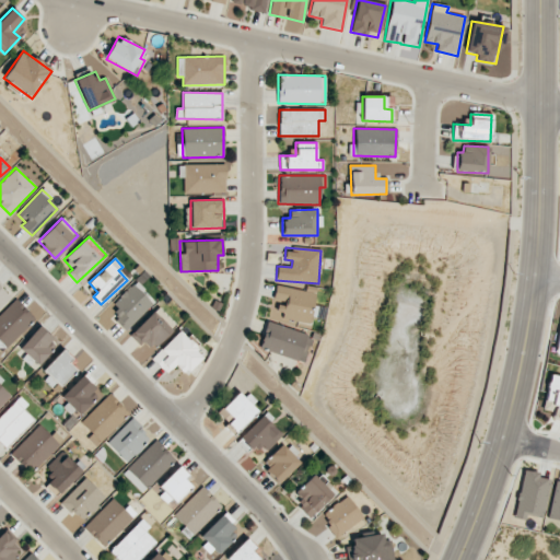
[(113,305),(120,312),(114,319),(126,330),(152,302),(132,283),(113,305)]
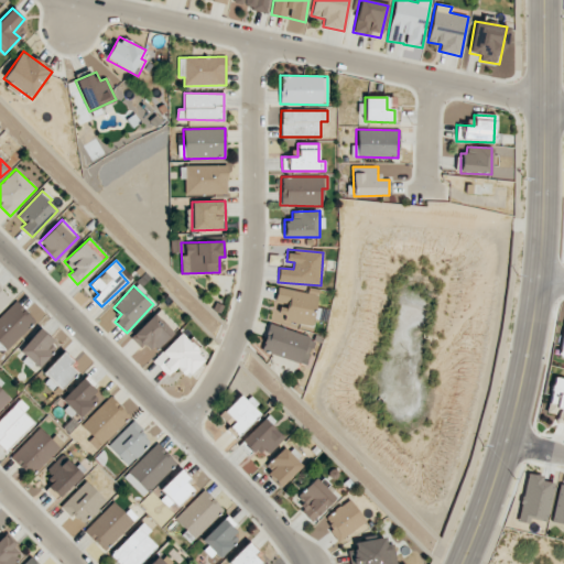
[(0,308),(11,299),(0,288),(0,308)]
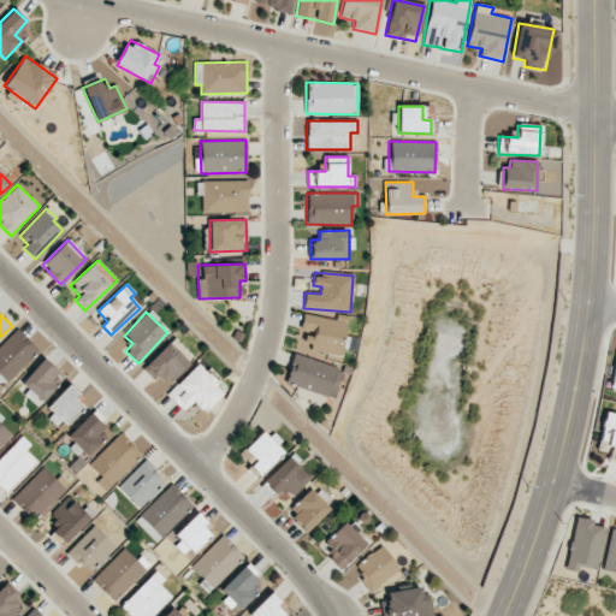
[(300,330),(314,332),(311,350),(341,356),(347,321),(303,314),(300,330)]
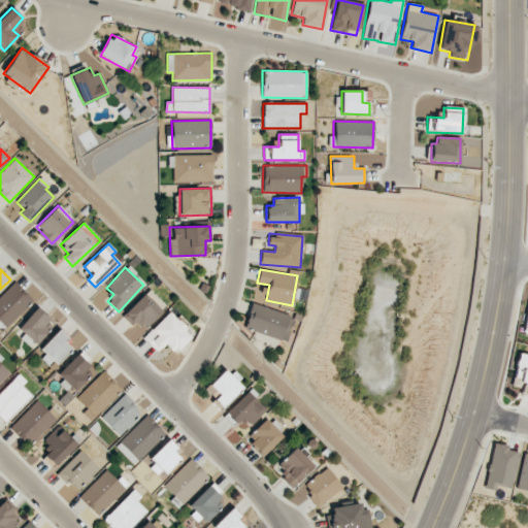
[(253,297),(264,300),(269,287),(258,283),(253,297)]
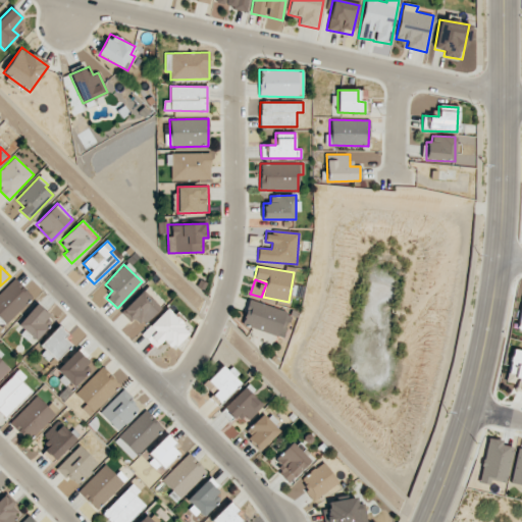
[(121,310),(139,328),(164,304),(148,286),(121,310)]
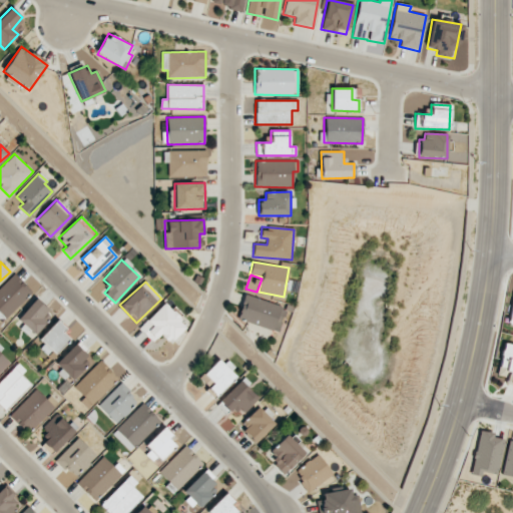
[(278,333),(287,309),(245,294),(236,318),(278,333)]
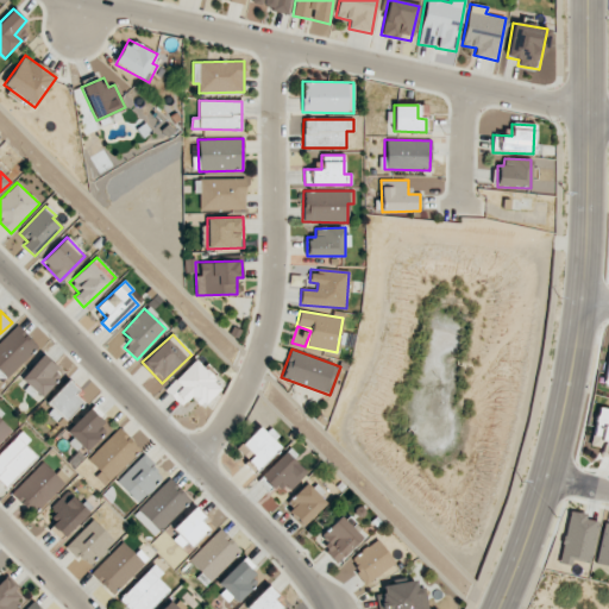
[(20,378),(41,399),(63,375),(43,356),(20,378)]
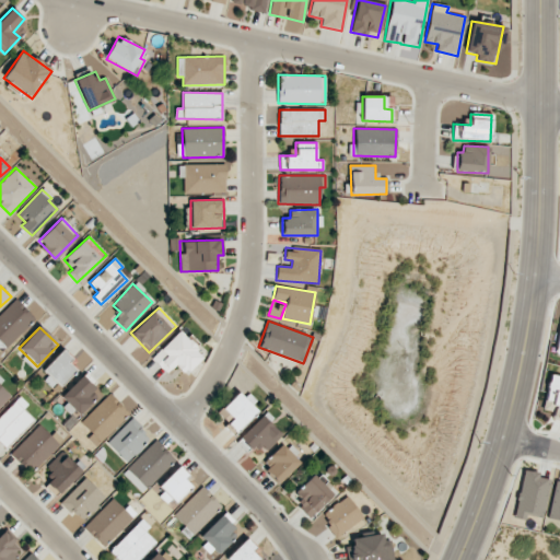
[(200,358),(194,351),(197,347),(178,330),(152,359),(166,373),(174,365),(185,374),(200,358)]
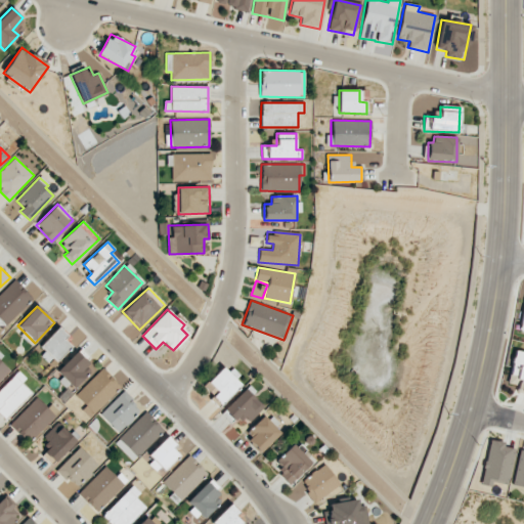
[(38,349),(53,363),(70,345),(63,340),(68,335),(58,326),(38,349)]
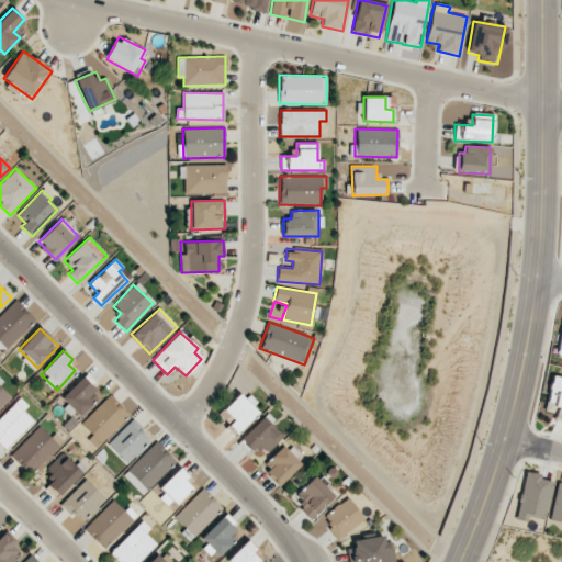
[(561,378),(553,375),(544,409),(557,413),(555,418),(561,419),(561,378)]
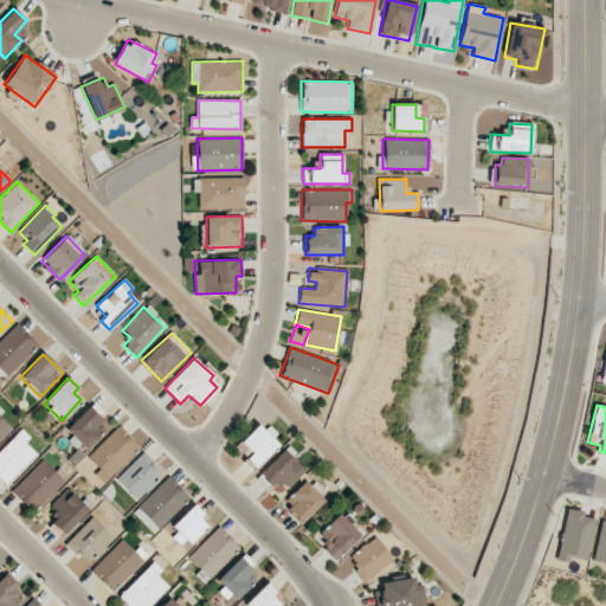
[(107,426),(89,407),(63,431),(81,451),(107,426)]
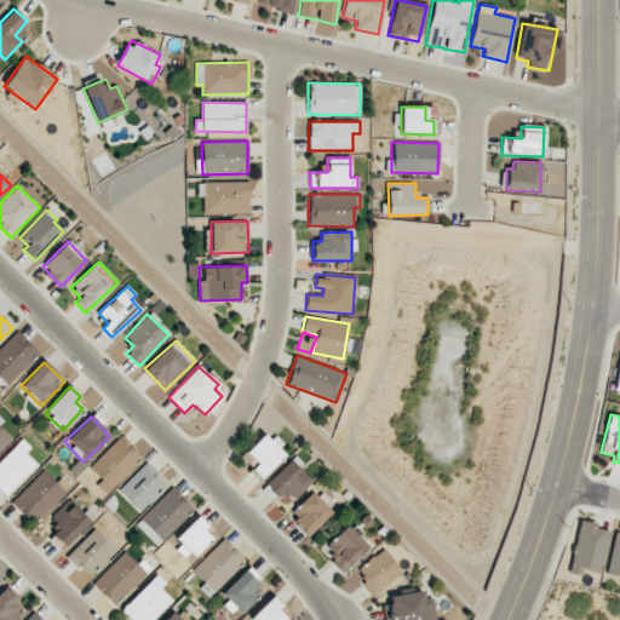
[(0,449),(12,438),(0,425),(0,449)]
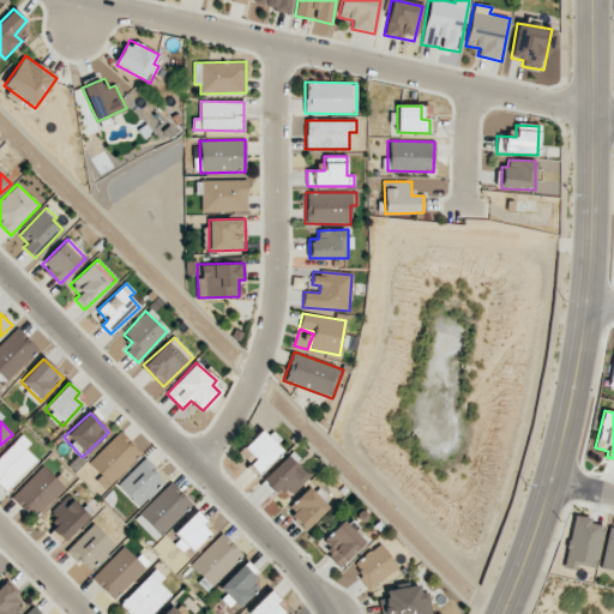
[(282,452),(262,429),(244,447),(256,459),(248,467),(258,476),(282,452)]
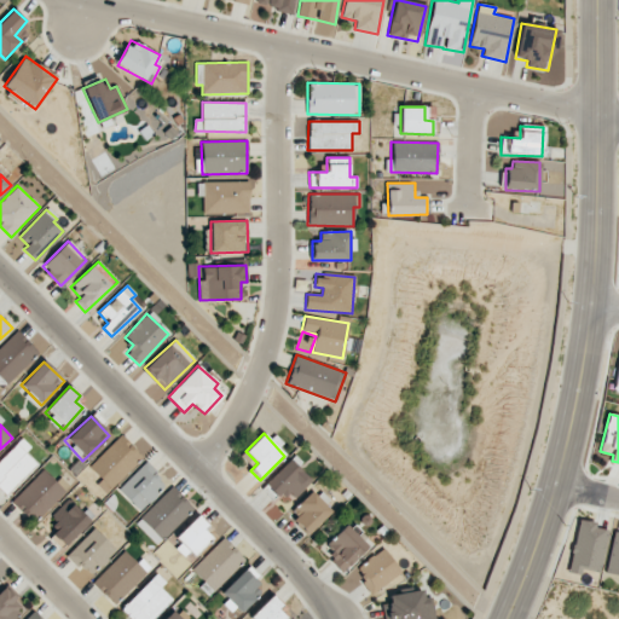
[(87,468),(108,491),(143,457),(121,435),(87,468)]
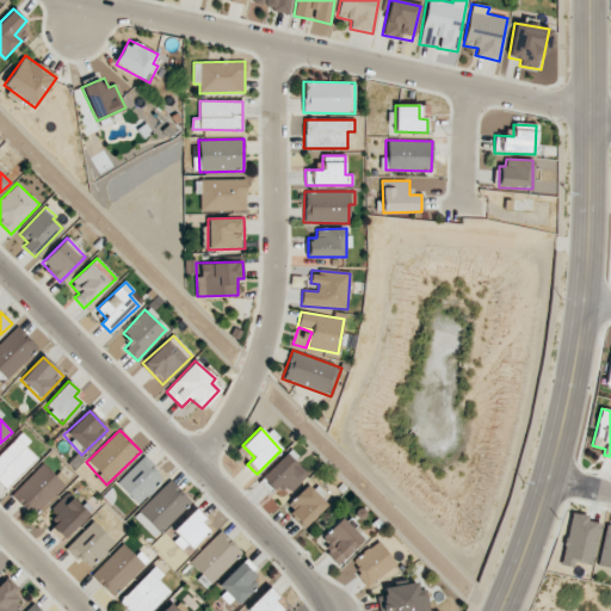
[(0,454),(0,482),(5,488),(36,458),(25,446),(30,442),(22,433),(0,454)]
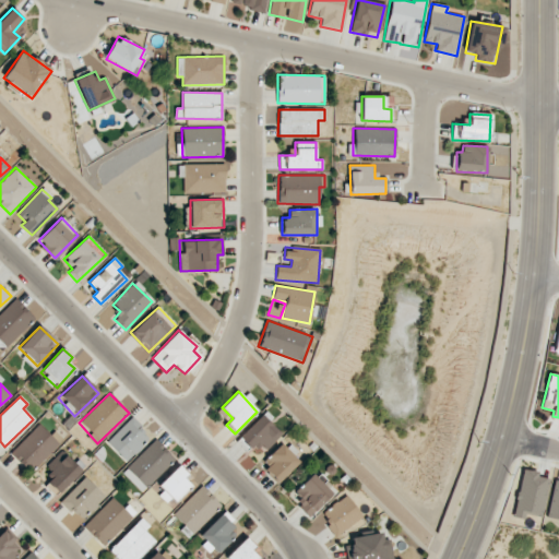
[(240,436),(259,455),(281,436),(262,415),(240,436)]
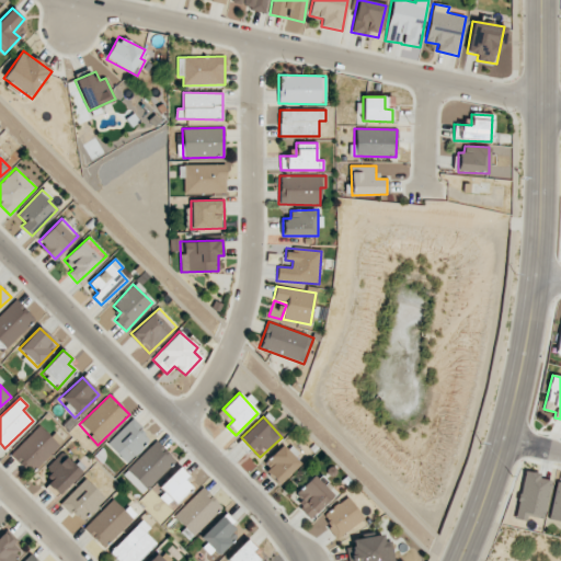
[(127,464),(151,438),(130,420),(107,445),(127,464)]
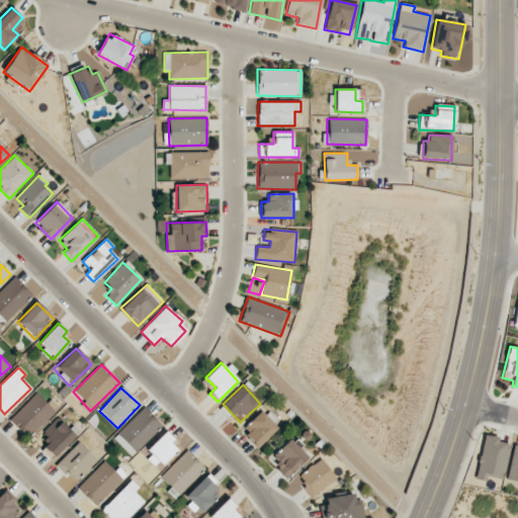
[(55,411),(35,393),(9,420),(28,438),(55,411)]
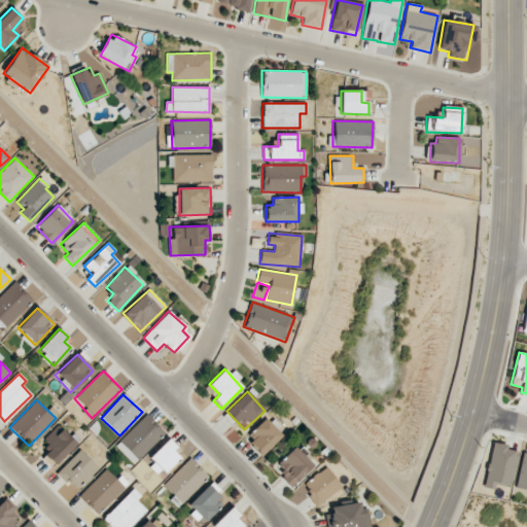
[(164,431),(146,414),(115,446),(133,463),(164,431)]
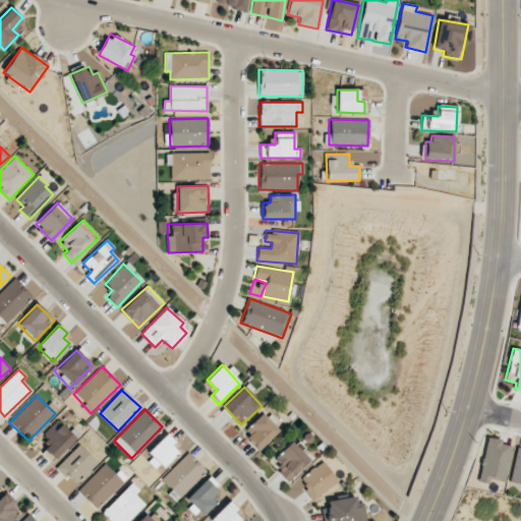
[(243,431),(259,449),(279,430),(263,413),(243,431)]
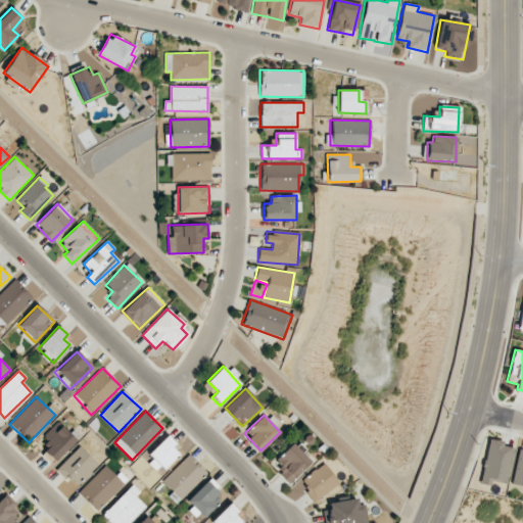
[(56,432),(51,427),(42,438),(50,445),(42,455),(53,464),(76,439),(61,426),(56,432)]
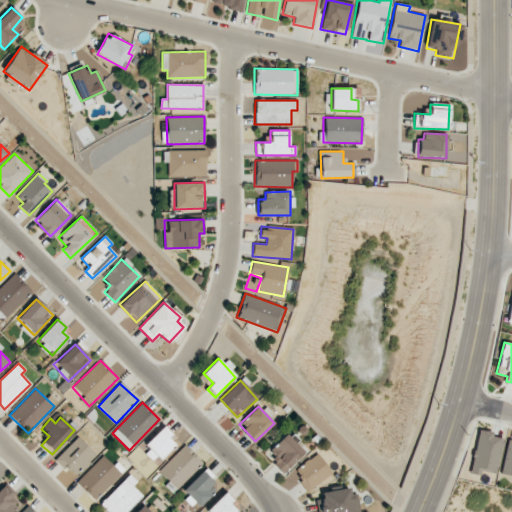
[(142,447),(157,463),(175,446),(168,438),(172,434),(164,426),(142,447)]
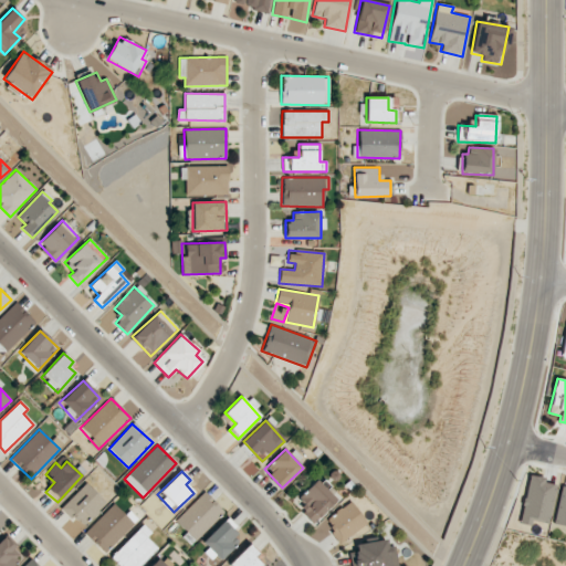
[(547,523),(556,485),(543,482),(544,478),(530,474),(519,523),(531,525),(532,520),(547,523)]
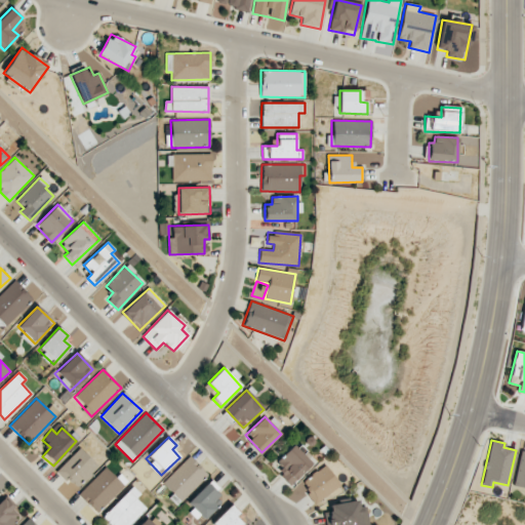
[(273,463),(291,483),(312,465),(293,444),(273,463)]
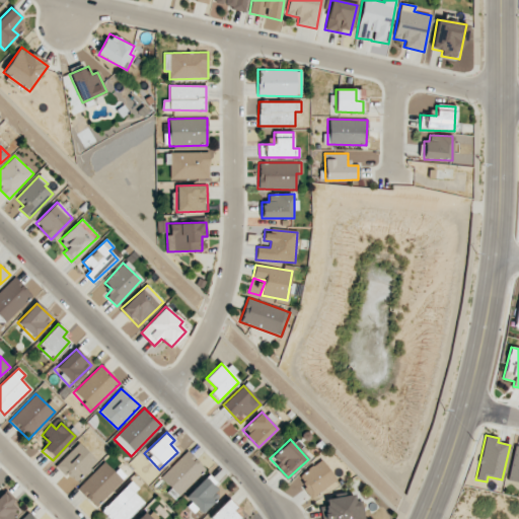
[(97,462),(80,443),(57,463),(74,483),(97,462)]
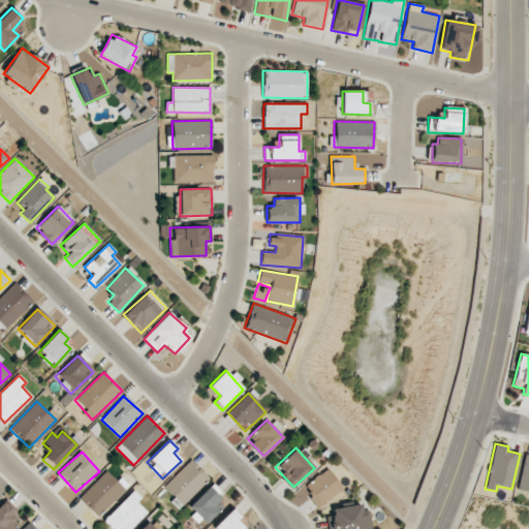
[(528,455),(524,455),(517,490),(528,492),(528,455)]
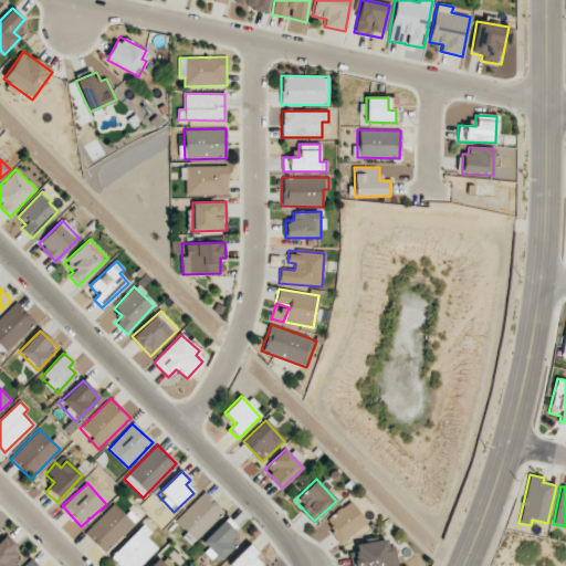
[(174,522),(192,542),(223,512),(205,492),(174,522)]
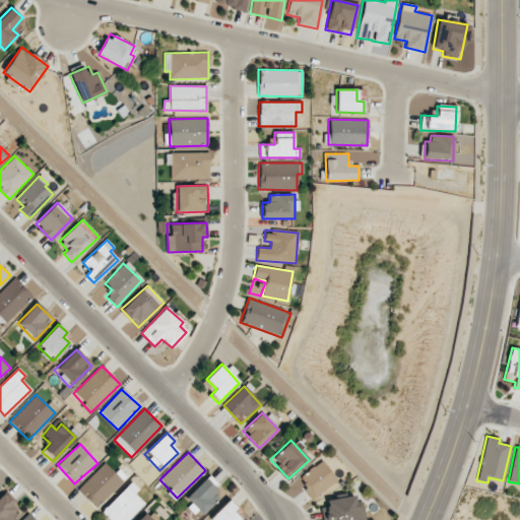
[(313,499),(337,481),(322,460),(298,478),(313,499)]
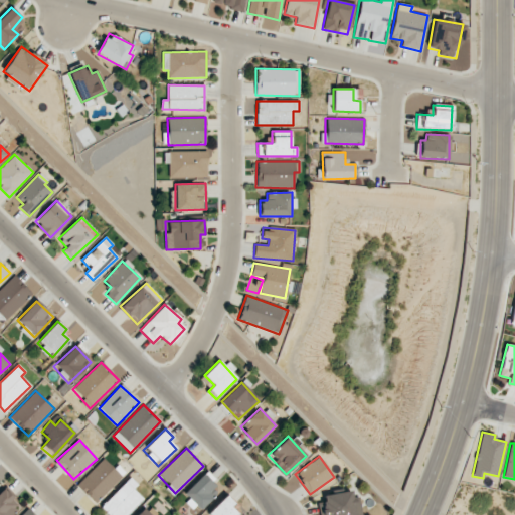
[(182,495),(199,512),(219,491),(202,474),(182,495)]
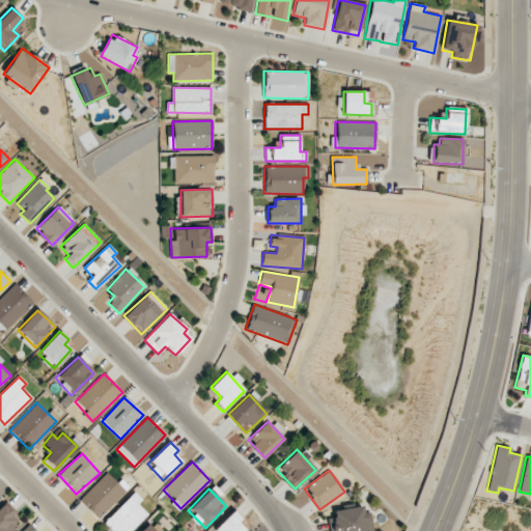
[(137,504),(142,499),(134,492),(104,524),(110,530),(130,530),(146,513),(137,504)]
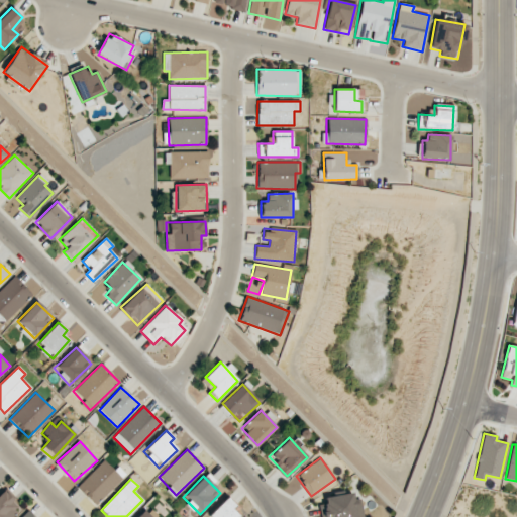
[(0,494),(0,516),(11,516),(21,507),(4,490),(0,494)]
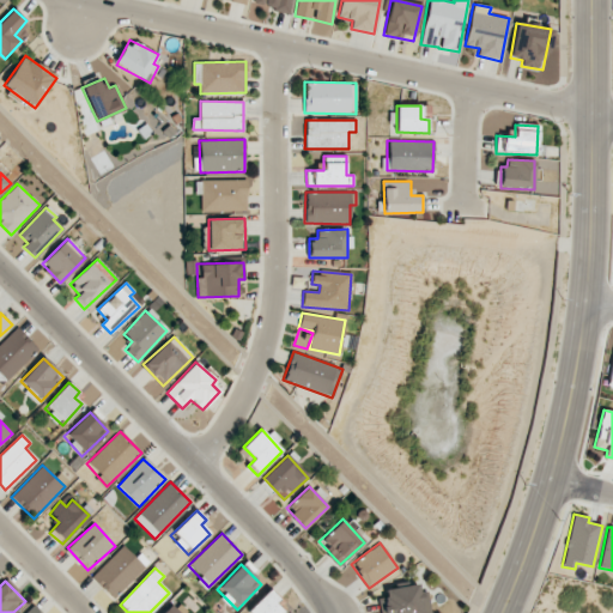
[(380,612),(424,612),(418,584),(376,593),(380,612)]
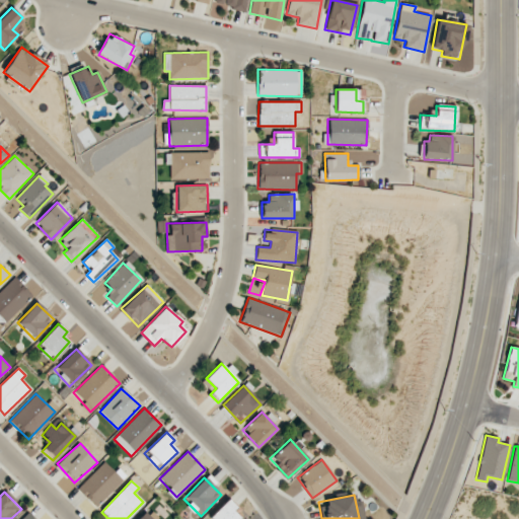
[(207,518),(238,518),(239,518),(233,511),(237,508),(228,499),(207,518)]
